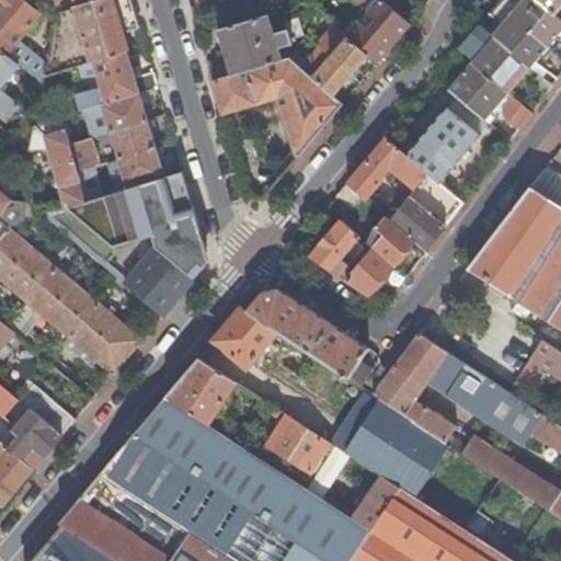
[(45,76),(47,64),(20,42),(42,14),(23,0),(0,0),(0,1),(0,48),(18,64),(43,84),(45,76)]
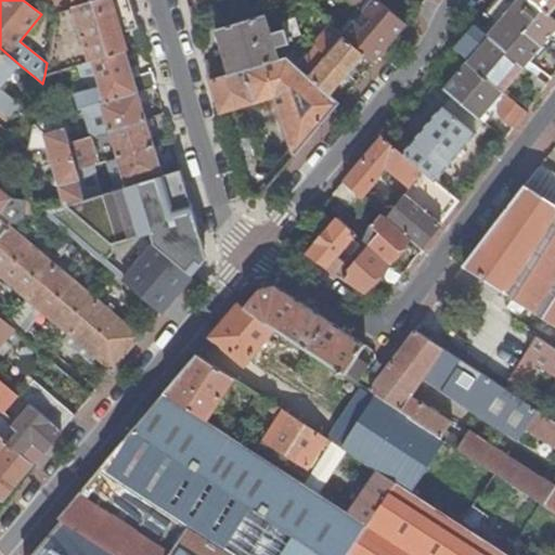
[(93,0),(77,5),(57,11),(47,63),(44,75),(92,61),(126,50),(119,28),(137,23),(129,0),(93,0)]
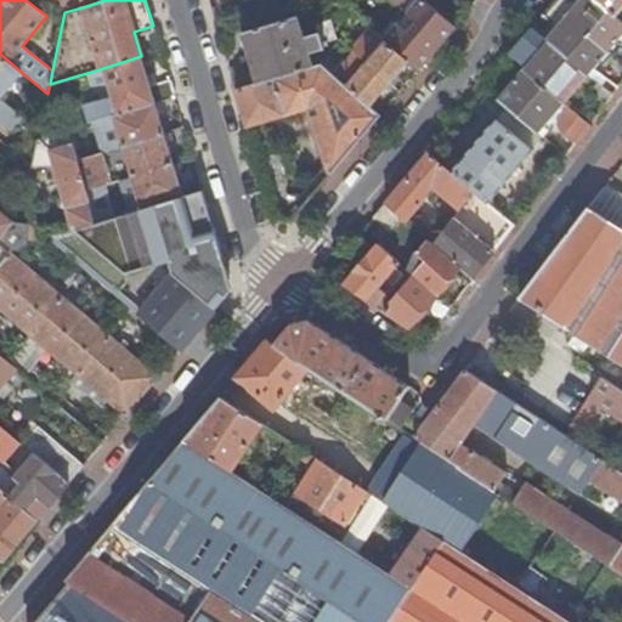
[(382,0),(383,1),(383,0),(388,0),(403,13),(382,38),(386,41),(422,0),(382,0)]
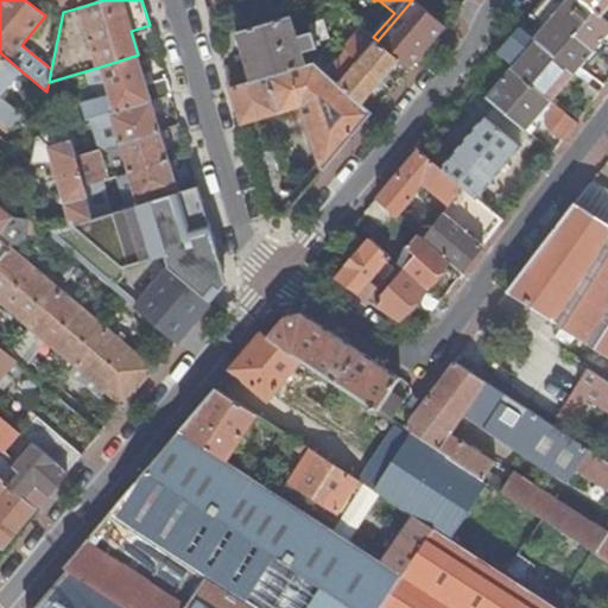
[(399,59),(410,69),(445,27),(412,0),(378,40),(399,59)]
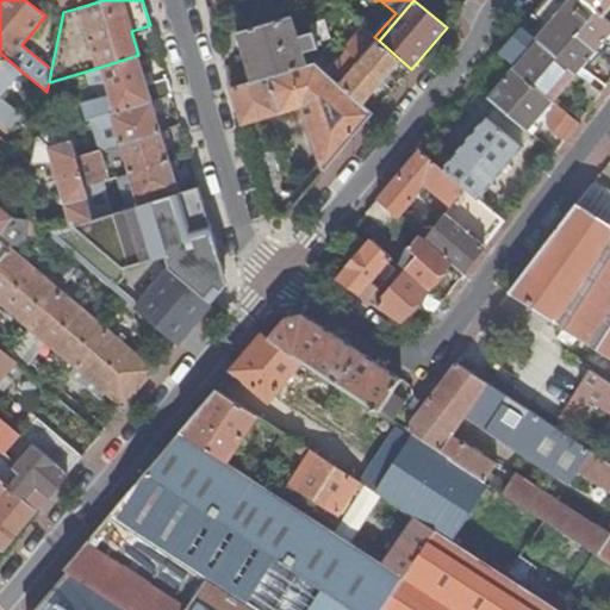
[(571,0),(566,6),(558,0),(547,0),(543,5),(558,17),(578,33),(597,12),(582,0),(571,0)]
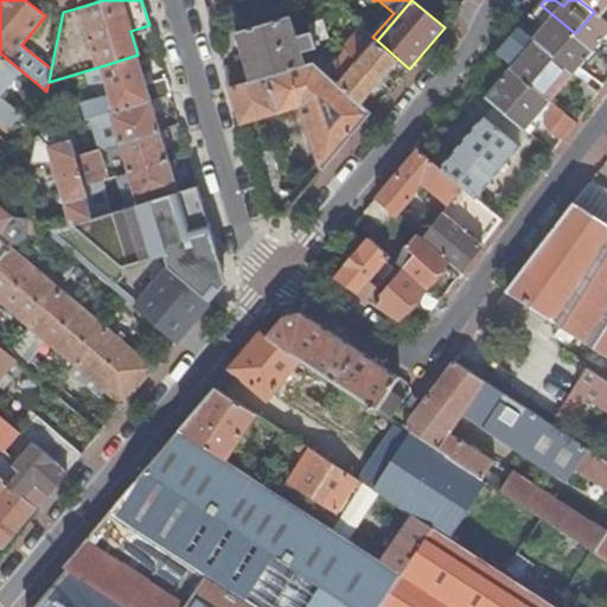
[(606,0),(579,0),(594,12),(606,21),(606,0)]
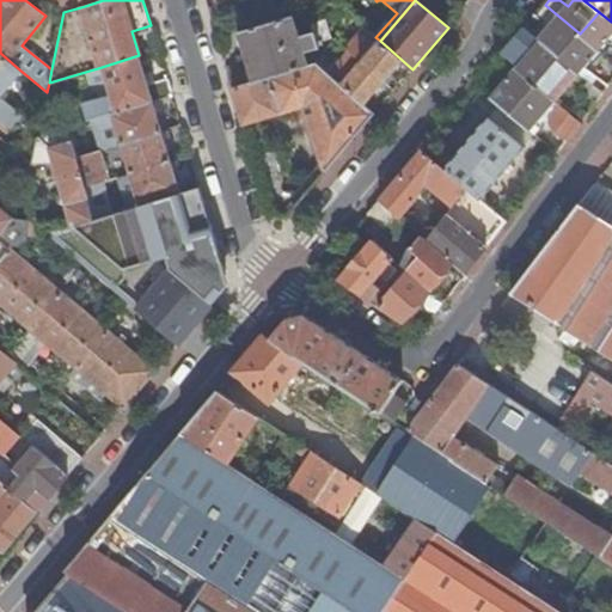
[(560,17),(545,5),(536,16),(550,28),(560,17)]
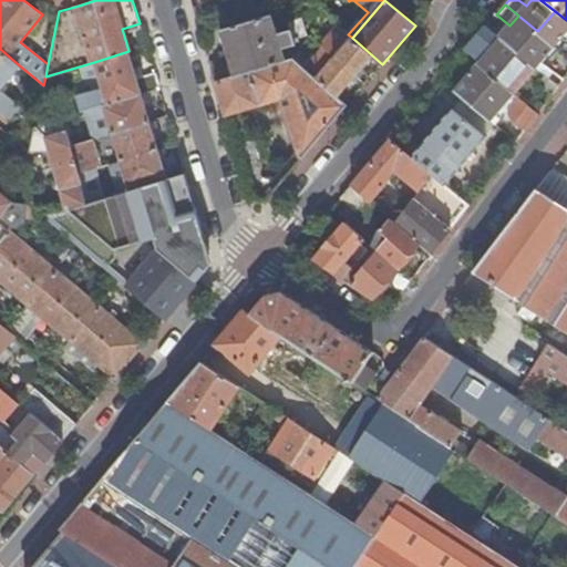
[(566,32),(566,20),(555,11),(537,31),(555,47),(566,32)]
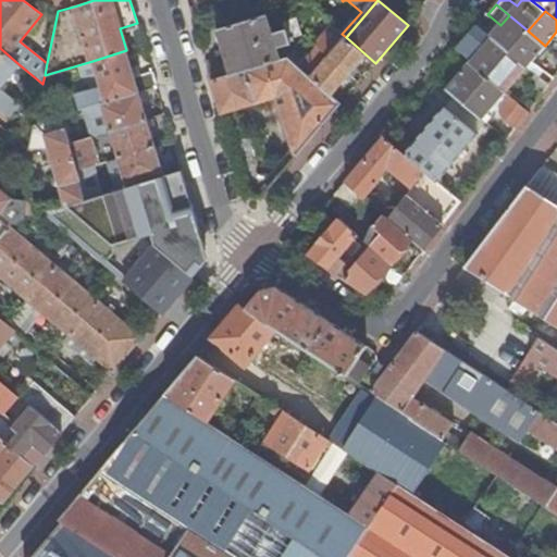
[(218,31),(231,74),(280,61),(276,50),(289,47),(286,32),(272,35),(267,15),(218,31)]
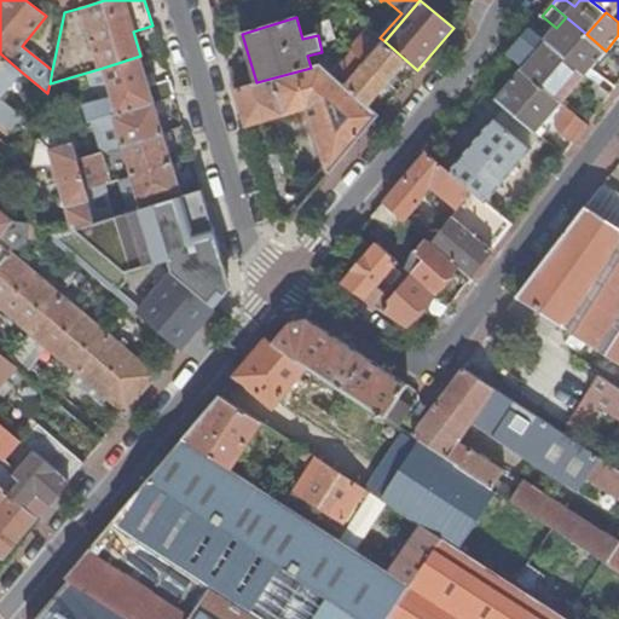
[(556,28),(545,41),(566,58),(586,34),(566,17),(556,28)]
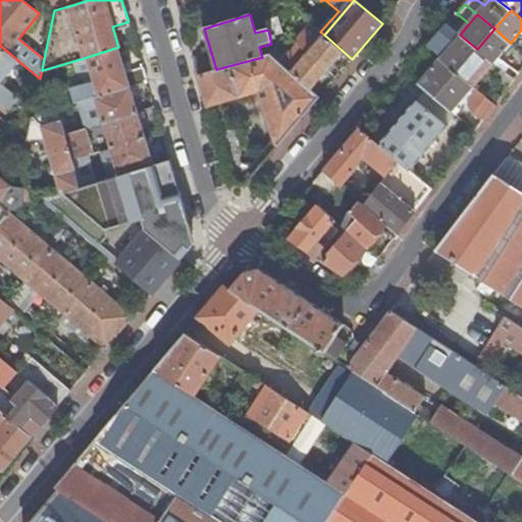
[(460,35),(448,23),(439,34),(452,44),(460,35)]
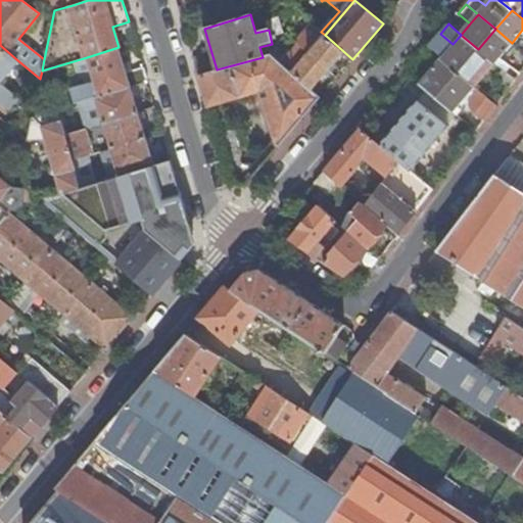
[(495,29),(478,49),(494,63),(503,70),(507,65),(520,76),(522,70),(522,51),(512,43),(495,29)]
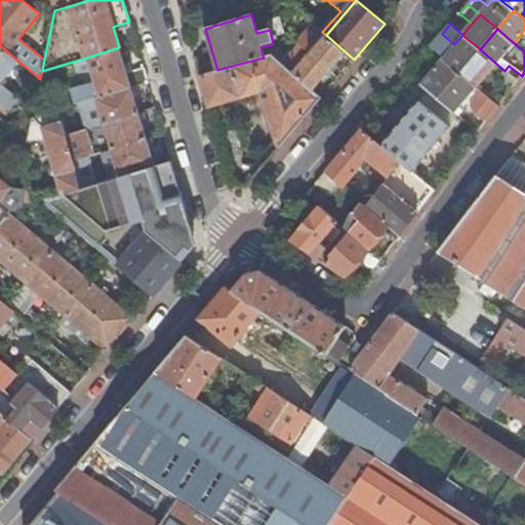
[(306,51),(328,72),(345,51),(326,35),(314,49),(310,46),(306,51)]
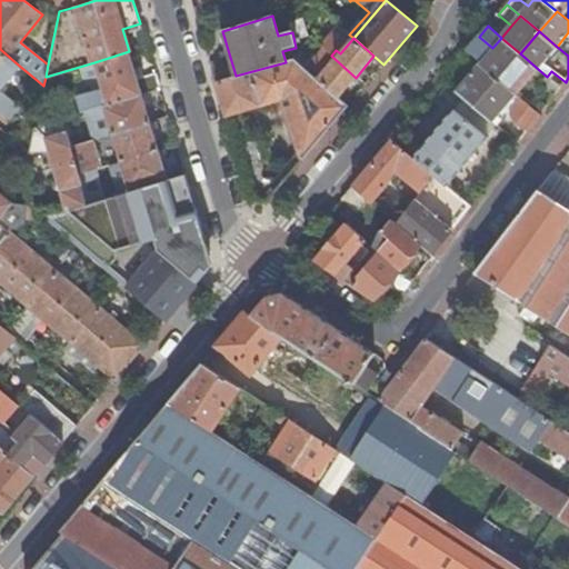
[(492,48),(479,63),(498,79),(520,53),(501,38),(492,48)]
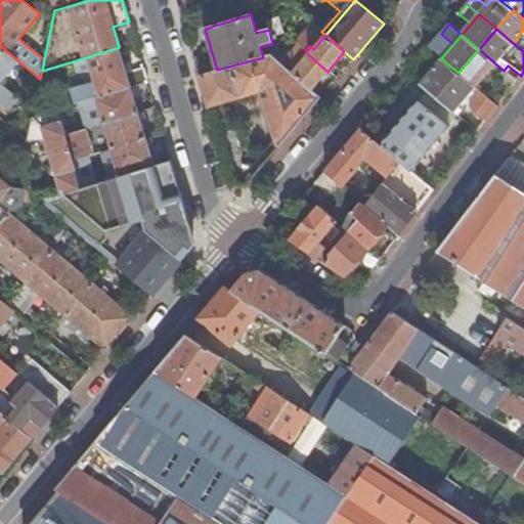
[(0,79),(16,59),(0,45),(0,79)]
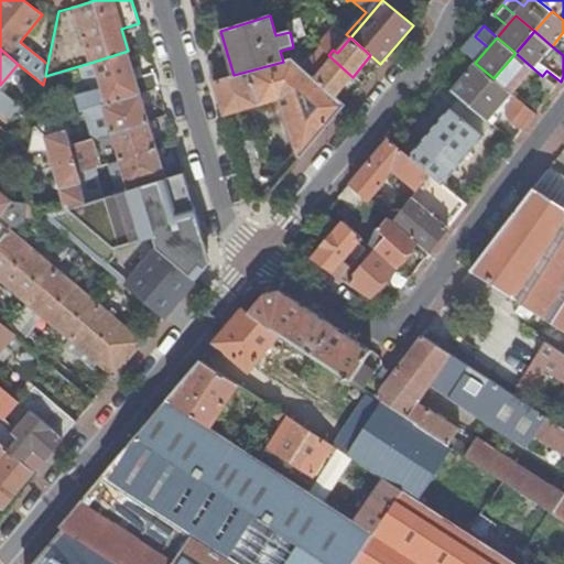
[(304,68),(335,97),(353,77),(328,55),(321,49),(304,68)]
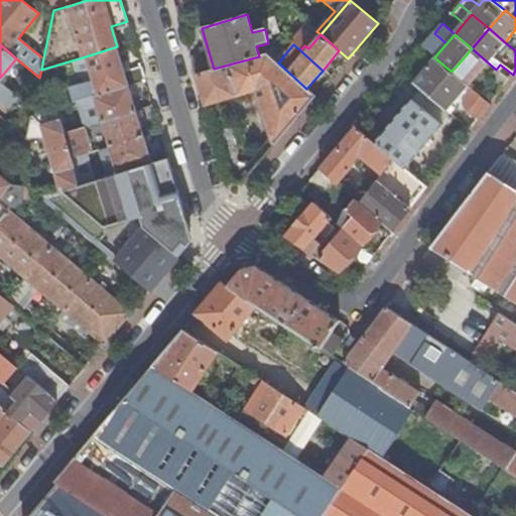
[(117,46),(86,56),(95,88),(86,91),(85,86),(72,90),(75,102),(95,96),(129,86),(145,81),(142,69),(125,73),(117,46)]
